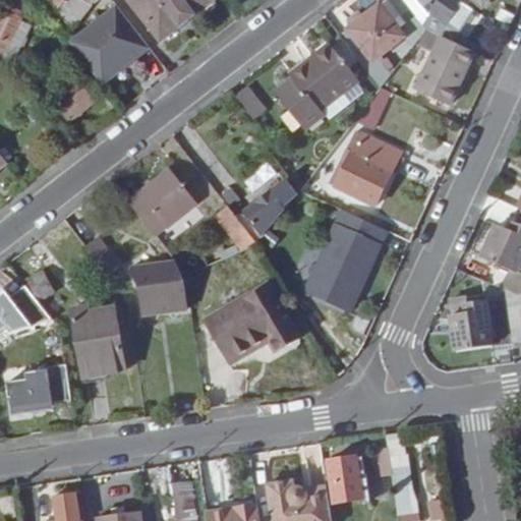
[(98,0),(40,0),(38,3),(45,9),(47,8),(58,14),(59,14),(74,27),(93,5),(98,0)]
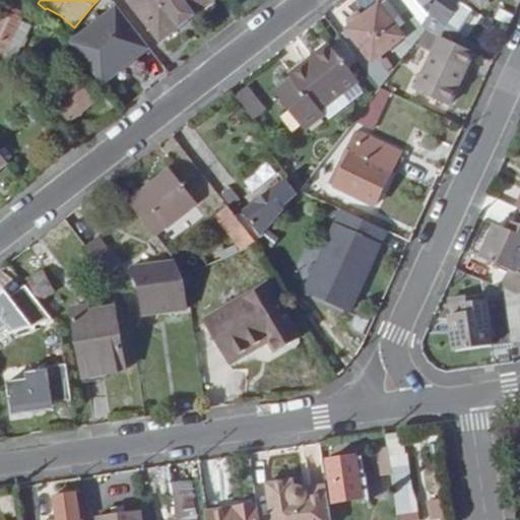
[(212,0),(130,0),(161,40),(212,0)]
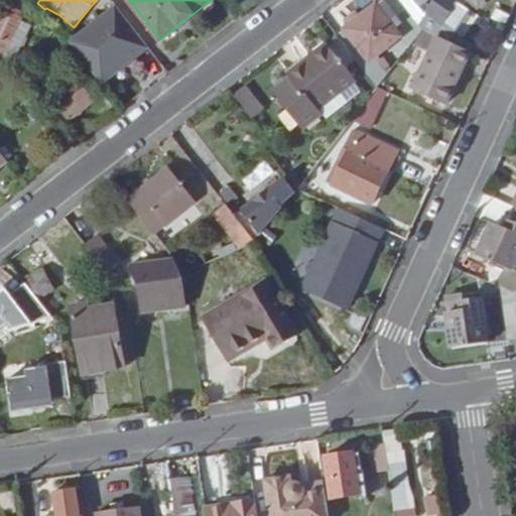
[(412,15),(400,0),(386,0),(386,1),(397,16),(390,22),(401,36),(410,47),(424,30),(412,15)]
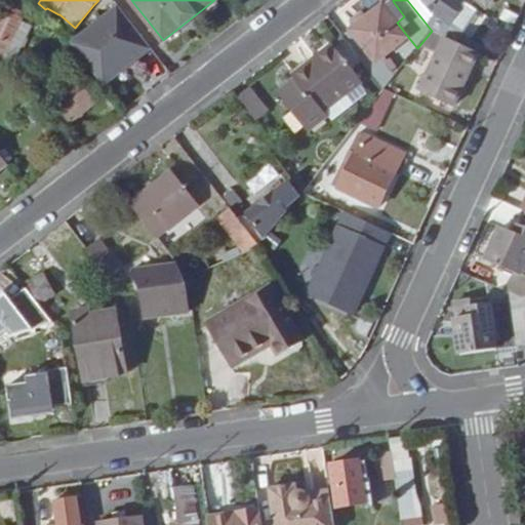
[(425,0),(407,0),(419,15),(431,6),(425,0)]
